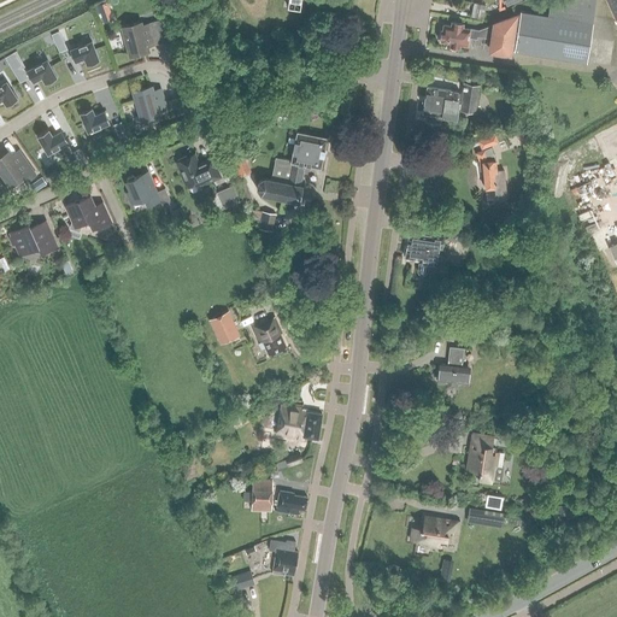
[(515,51),(586,63),(595,0),(550,0),(547,17),(521,12),(518,28),(513,27),(510,48),(515,50),(515,51)]
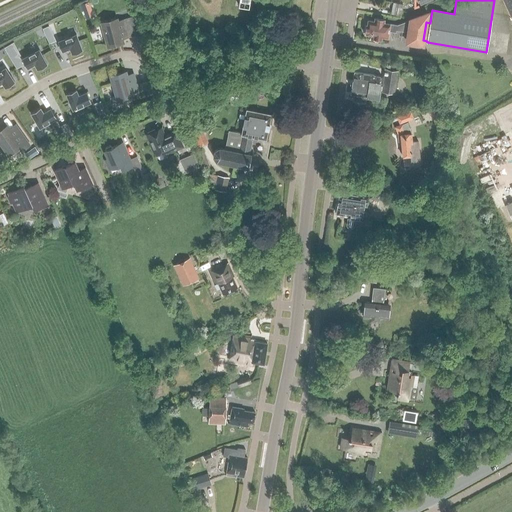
[(86,19),(93,16),(89,2),(81,5),(86,19)]
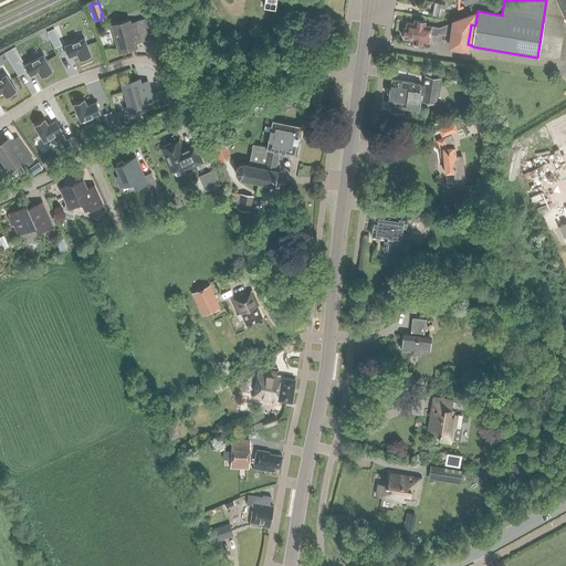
[(431,16),(442,18),(446,4),(435,2),(431,16)]
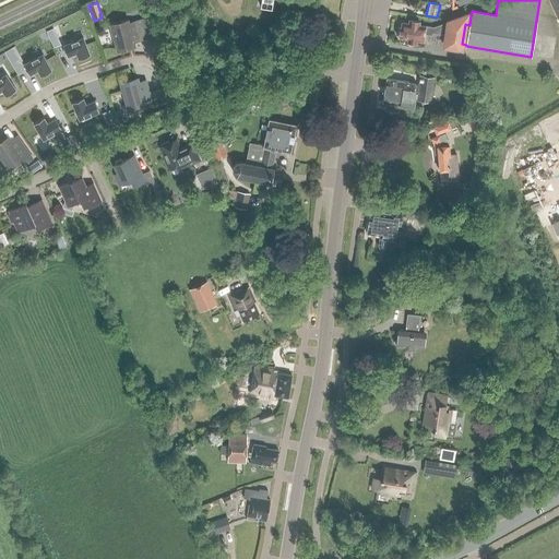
[(465,24),(466,14),(448,22),(443,46),(461,49),(462,44),(465,24)]
